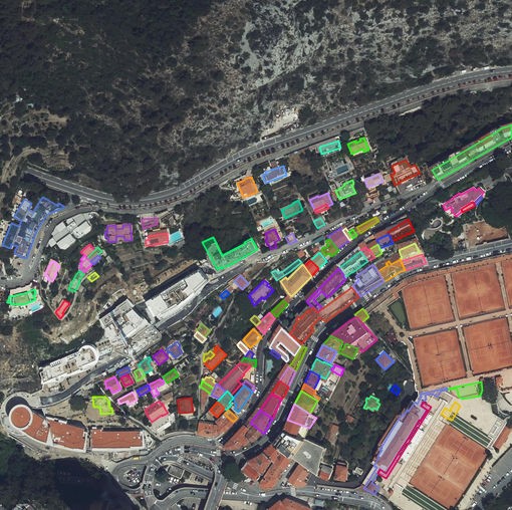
[(162,415),(152,422),(150,423),(152,425),(153,424),(153,426),(152,426),(155,430),(169,421),(169,416),(170,416),(168,413),(162,416),(162,415)]
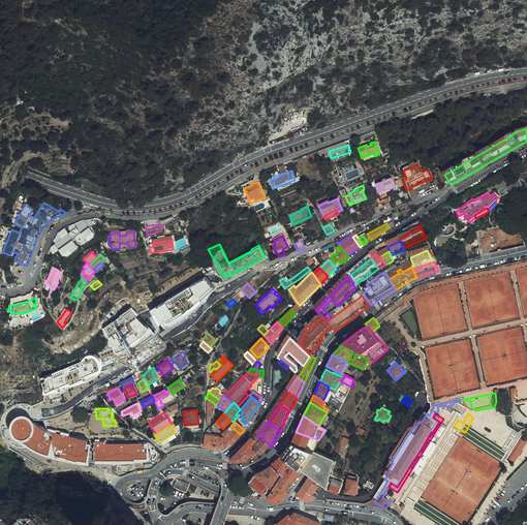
[(228,433),(235,439),(240,434),(230,426),(229,425),(224,430),(222,432),(221,433),(224,435),(225,435),(228,433)]
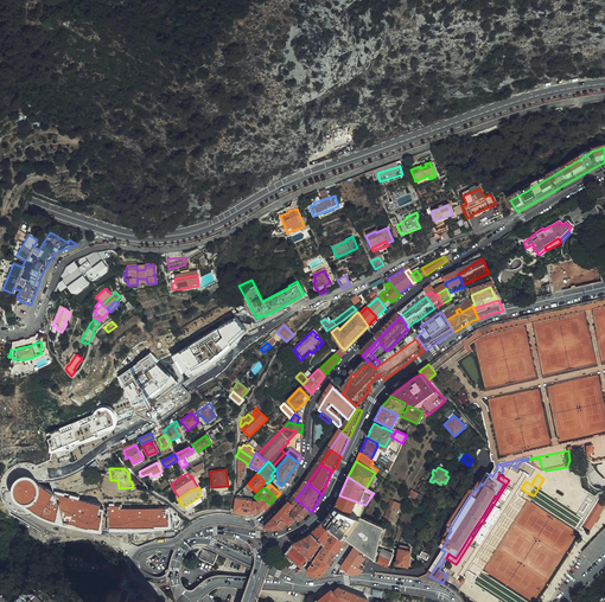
[(30,520),(104,531),(108,506),(57,499),(58,492),(52,491),(51,497),(40,494),(39,500),(36,500),(34,507),(32,507),(30,520)]
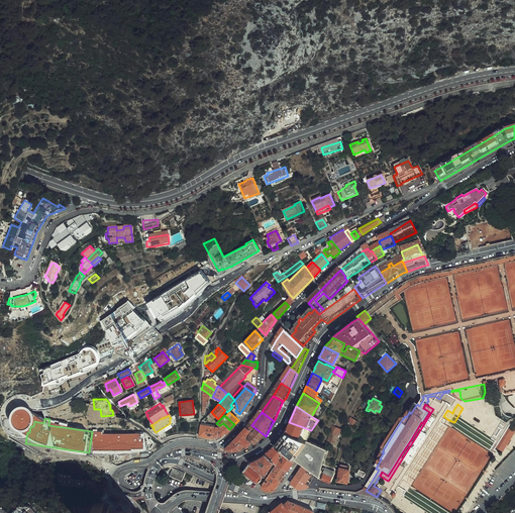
[(284,433),(285,433),(306,441),(308,435),(311,430),(289,422),(284,433)]
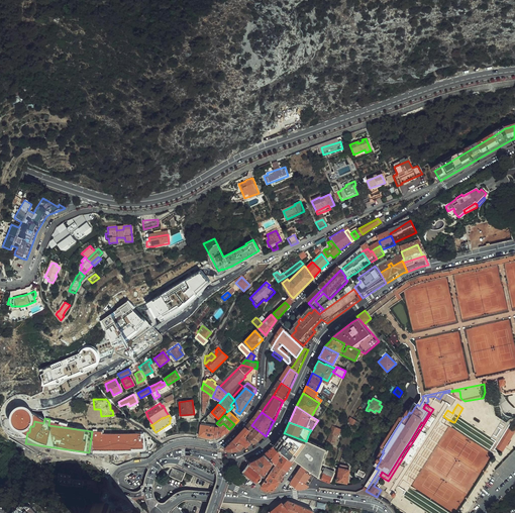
[(214,426),(213,437),(220,435),(223,433),(226,432),(229,429),(223,423),(220,426),(219,426),(219,427),(214,426)]
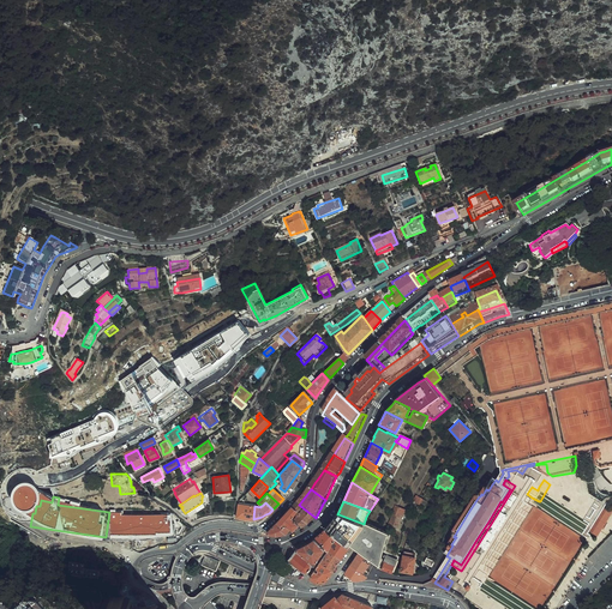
[(255,506),(238,505),(235,517),(253,519),(255,506)]
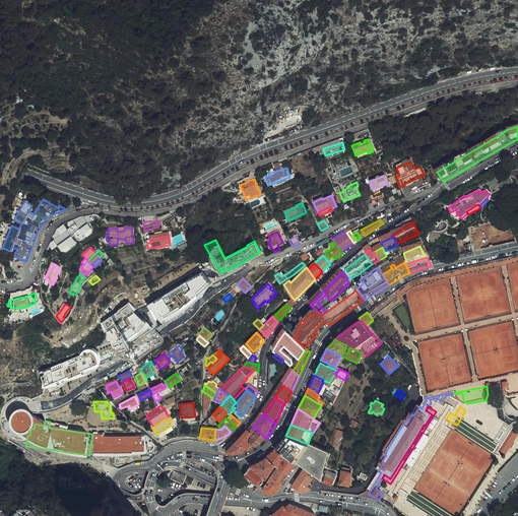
[(253,428),(248,433),(253,437),(254,438),(261,446),(267,441),(268,439),(267,439),(253,428)]
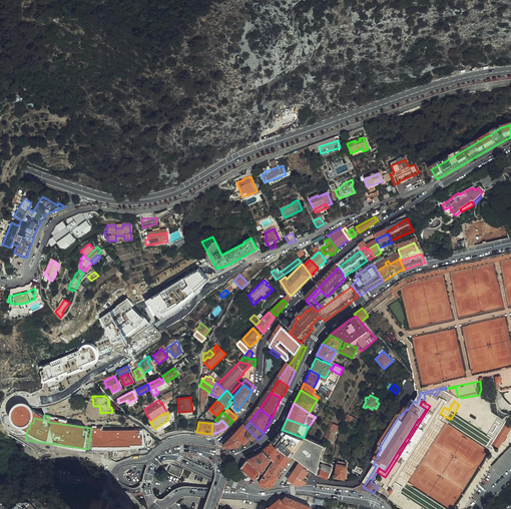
[(329,423),(323,439),(331,442),(337,426),(329,423)]
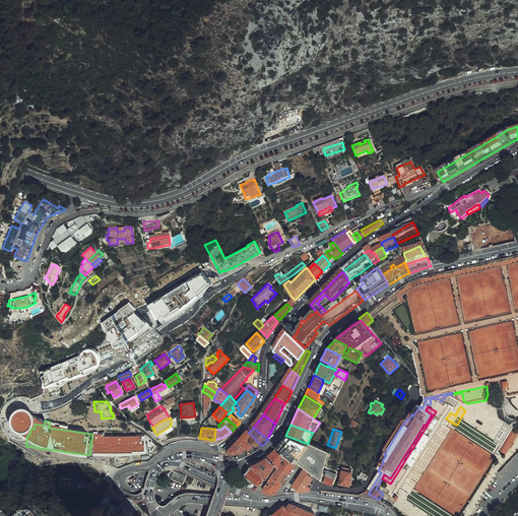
[(248,433),(242,439),(248,443),(253,437),(248,433)]
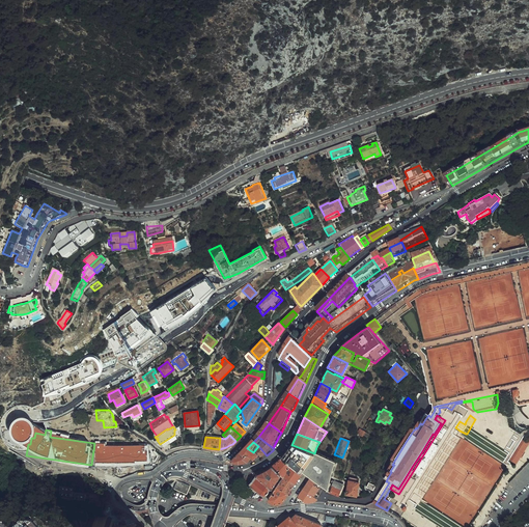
[(293,445),(281,459),(290,465),(301,472),(309,478),(315,482),(318,484),(322,487),(327,490),(334,462),(314,453),(293,445)]
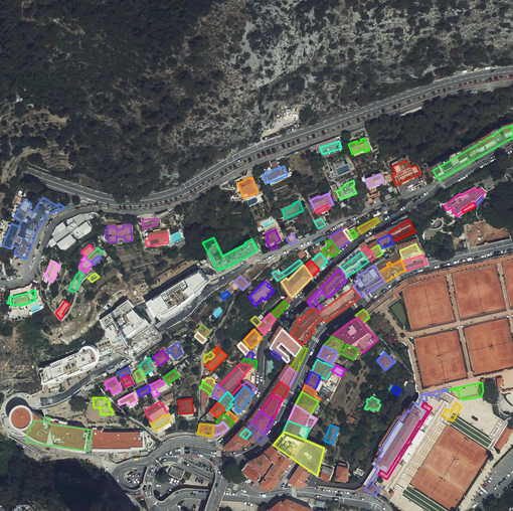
[(507,432),(496,449),(503,453),(512,438),(512,435),(507,432)]
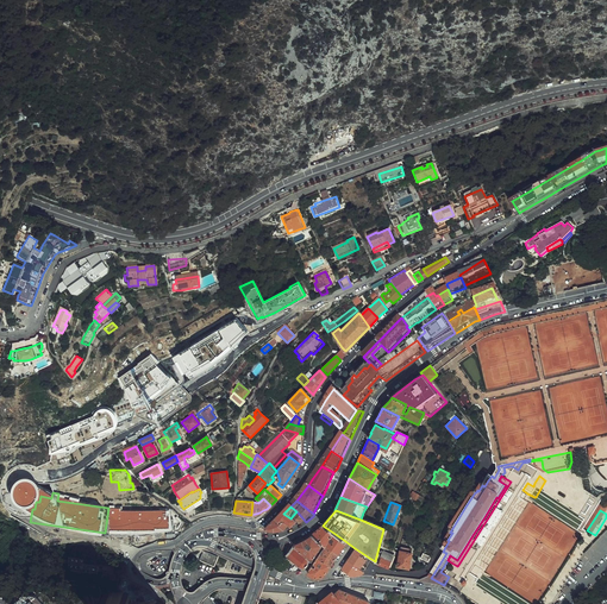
[(292,521),(300,527),(306,522),(298,513),(296,515),(295,516),(292,521)]
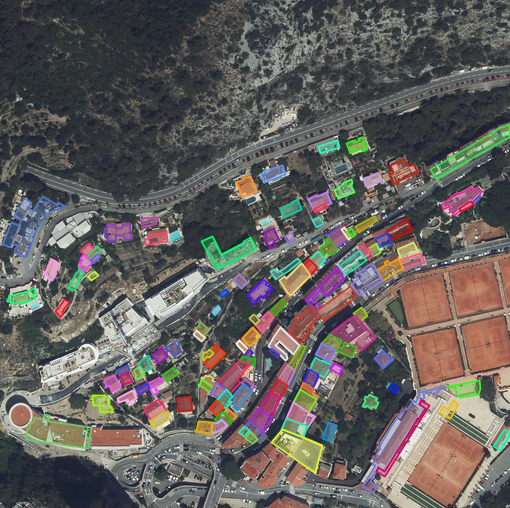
[(238,432),(232,439),(242,445),(243,444),(245,447),(247,446),(251,444),(252,443),(245,438),(244,436),(238,432)]
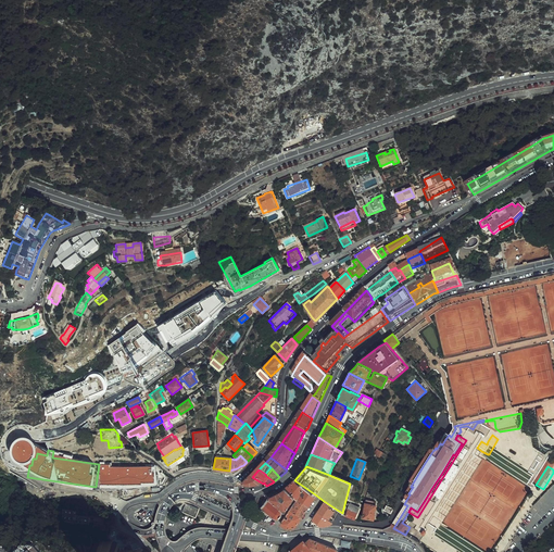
[(263,484),(252,477),(243,487),(244,488),(252,489),(261,487),(263,484)]
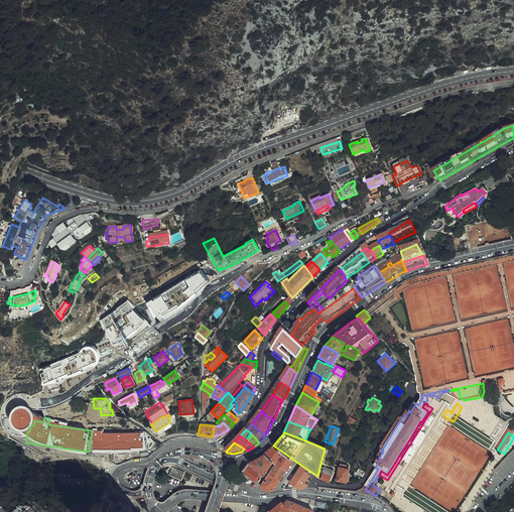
[(273,445),(263,454),(272,461),(271,462),(274,464),(275,463),(282,452),(273,445)]
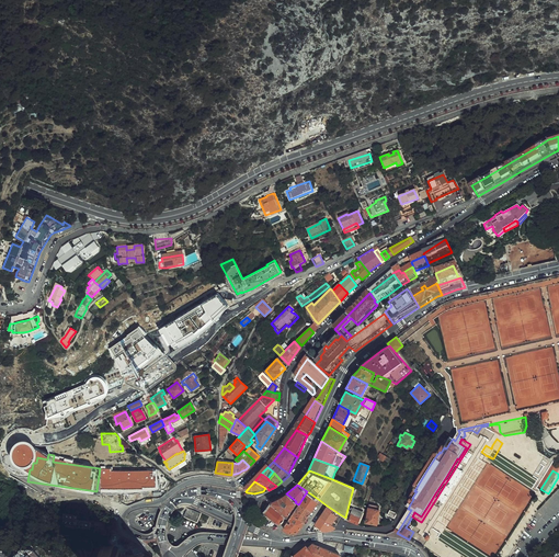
[(318,499),(307,491),(299,503),(310,511),(318,499)]
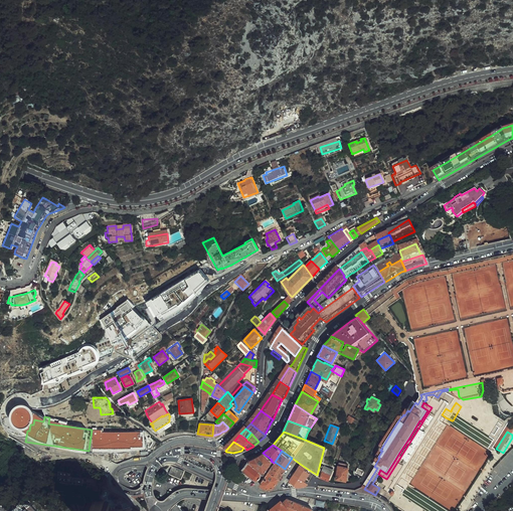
[(253,458),(247,461),(253,467),(263,474),(271,461),(272,460),(263,453),(259,456),(253,458)]
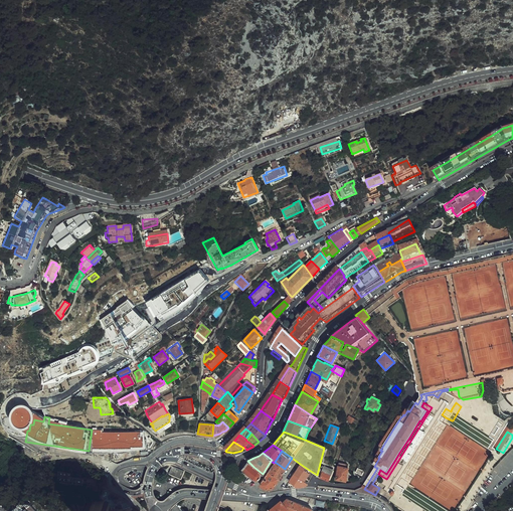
[(275,462),(274,463),(268,472),(278,479),(285,469),(275,462)]
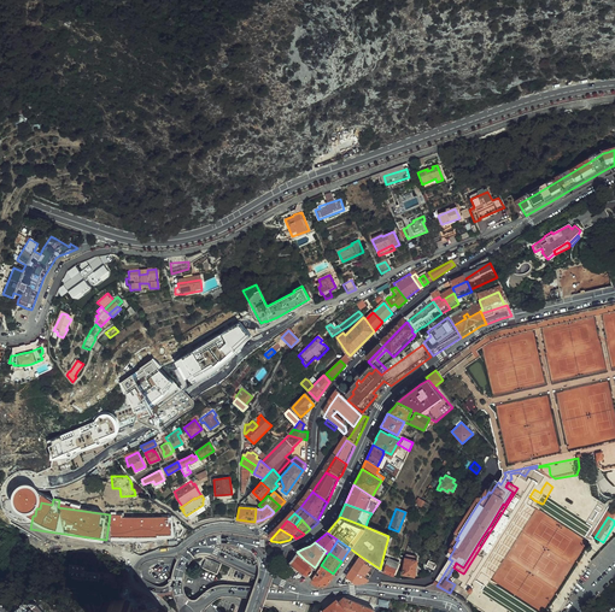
[(292,562),(290,564),(303,574),(305,575),(306,575),(309,574),(315,568),(304,559),(303,560),(297,554),(294,557),(292,562)]
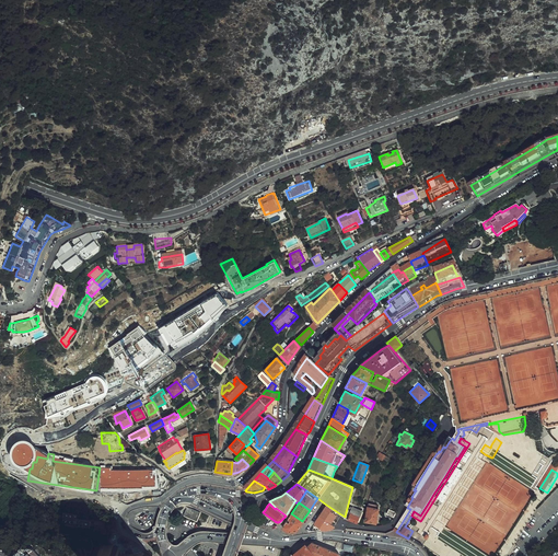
[(181,513),(185,516),(198,521),(201,513),(189,507),(185,505),(181,513)]
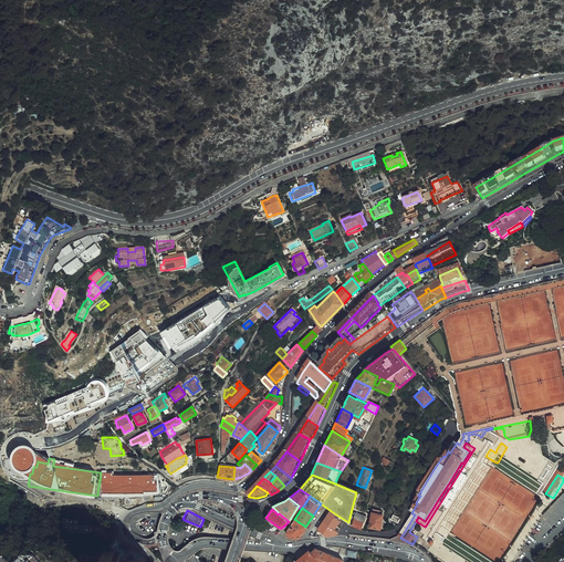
[(330,510),(322,521),(331,527),(336,519),(334,517),(336,514),(330,510)]
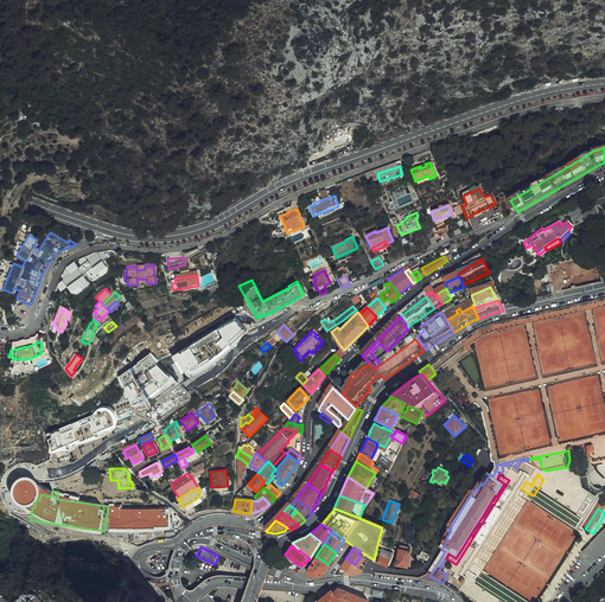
[(408,552),(409,548),(405,548),(399,546),(395,565),(407,568),(409,552),(408,552)]
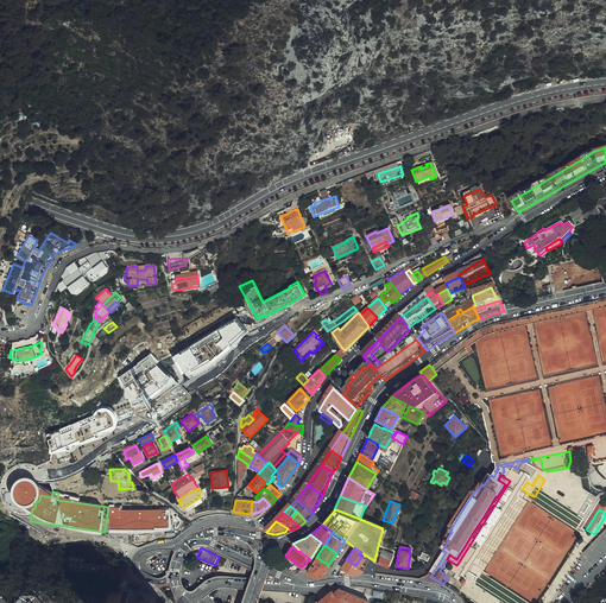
[(382,552),(376,565),(386,569),(391,556),(382,552)]
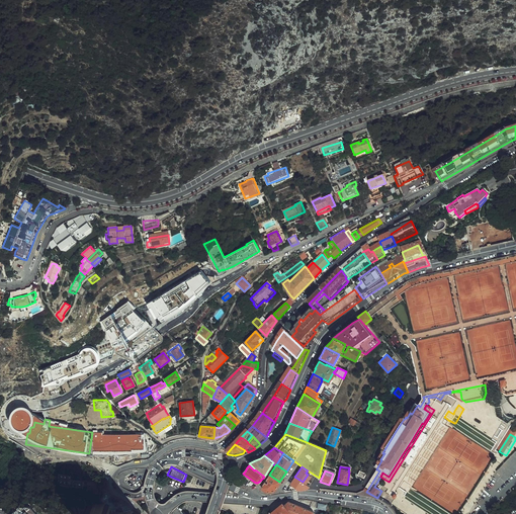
[(269,475),(261,487),(266,492),(273,491),(279,482),(269,475)]
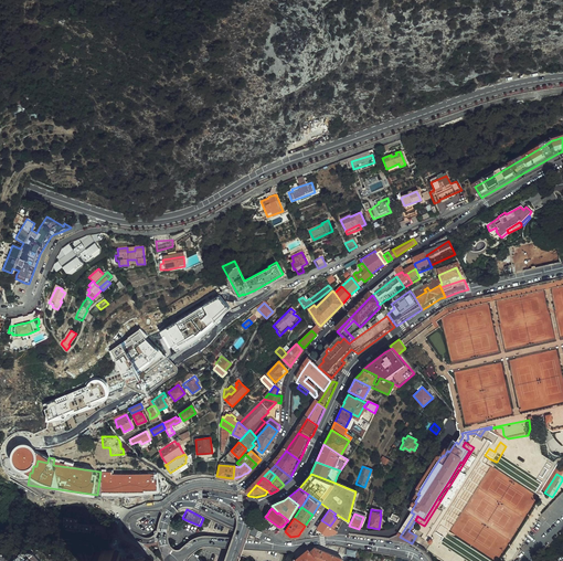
[(321,520),(311,536),(333,533),(338,530),(332,528),(330,526),(321,520)]
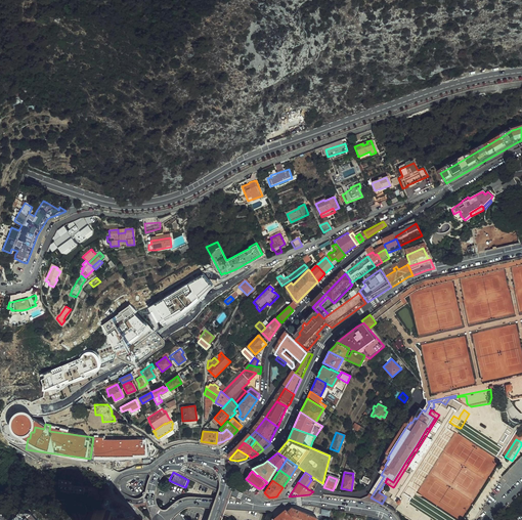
[(266,515),(248,507),(199,483),(191,496),(211,506),(216,511),(237,519),(263,519),(264,517),(266,515)]
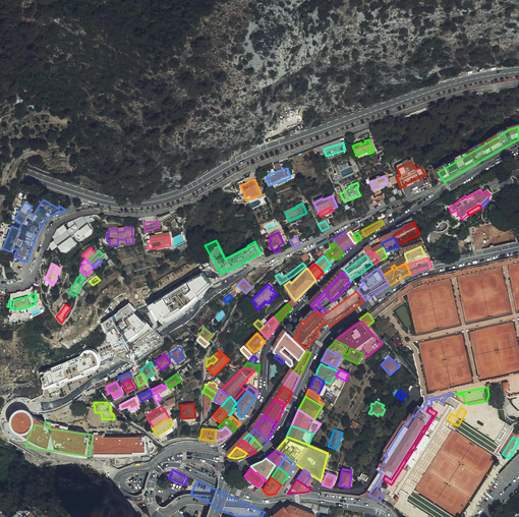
[(309,516),(293,509),(292,508),(288,513),(285,511),(279,516),(309,516)]
